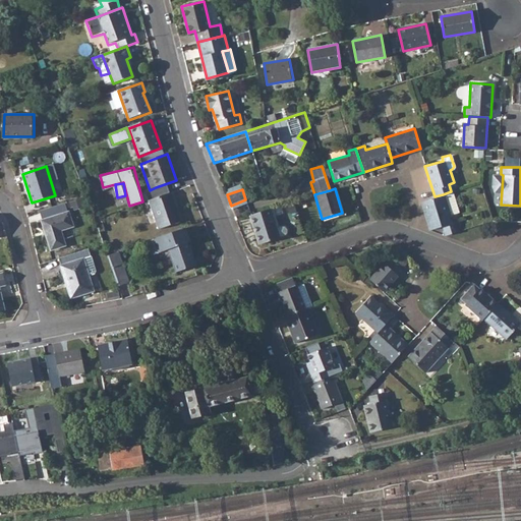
[(451,191),(443,194),(450,214),(457,212),(451,191)]
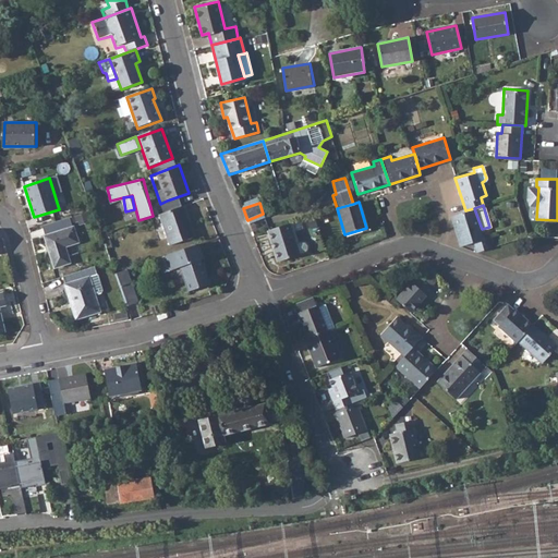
[(159,216),(160,217),(168,239),(170,246),(197,237),(193,225),(191,226),(184,206),(159,216)]
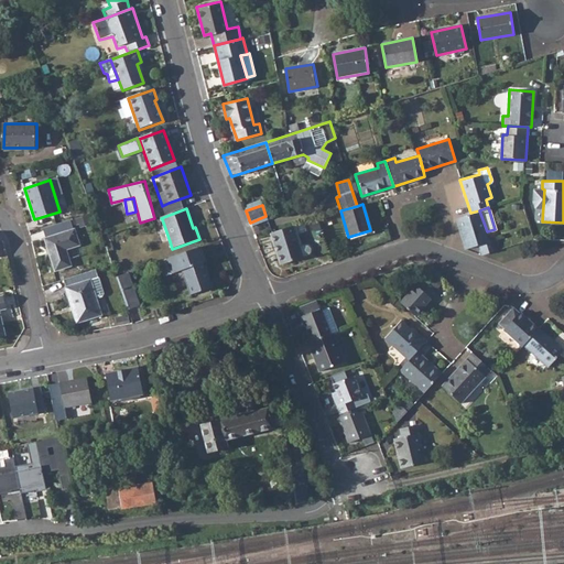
[(464,248),(478,243),(481,255),(497,249),(494,239),(489,240),(487,231),(479,210),(470,213),(454,218),(464,248)]
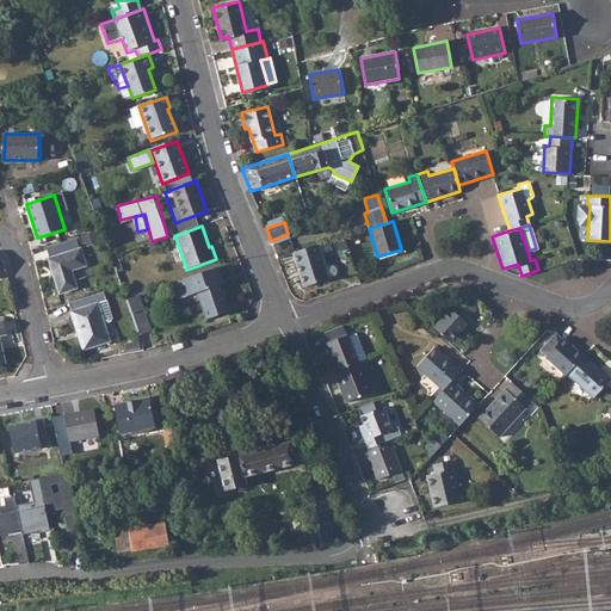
[(176,264),(184,261),(176,238),(167,241),(176,264)]
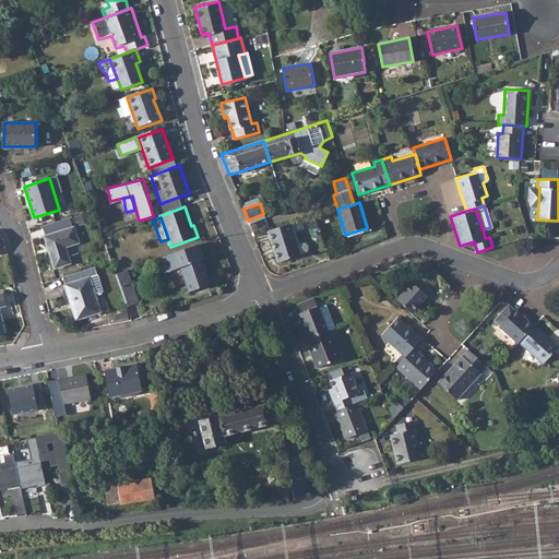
[(269,230),(278,261),(300,254),(300,253),(298,245),(290,223),(269,230)]
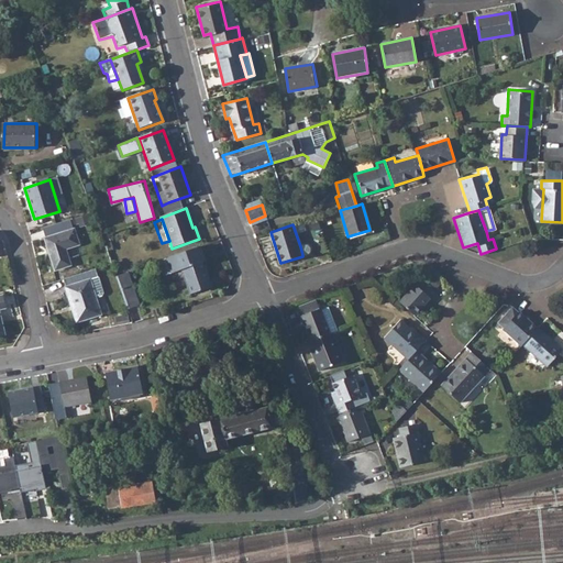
[(46,238),(56,269),(70,265),(65,249),(79,243),(74,228),(46,238)]
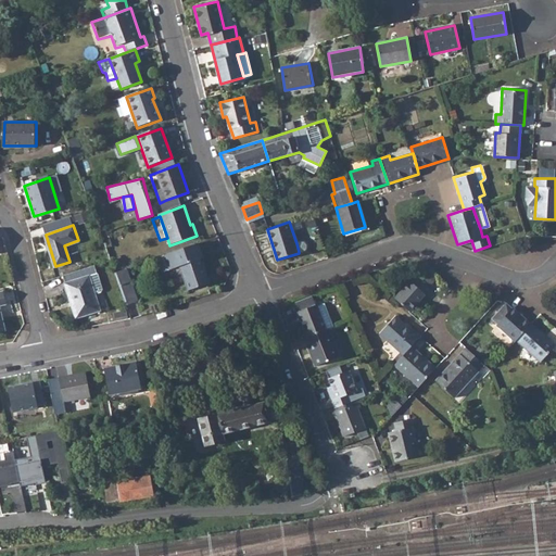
[(297,243),(299,252),(304,251),(305,245),(301,241),(297,243)]
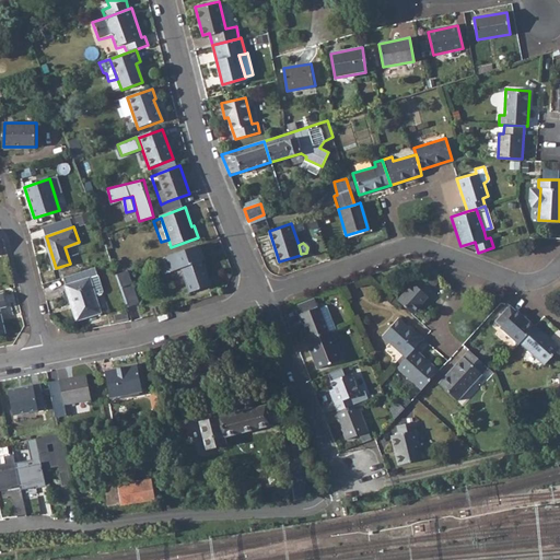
[(181,269),(189,293),(210,286),(201,261),(203,260),(199,245),(165,258),(171,272),(181,269)]
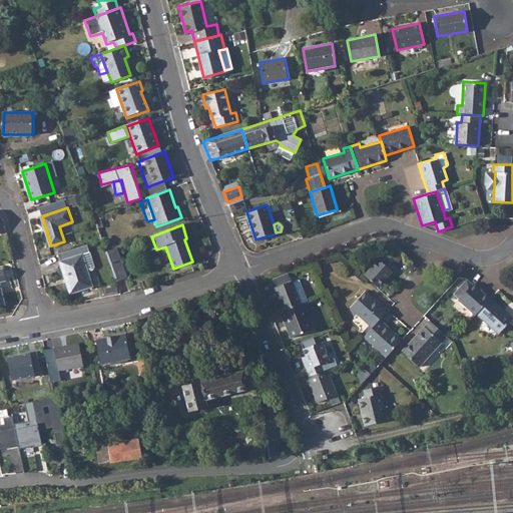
[(156,249),(151,236),(144,238),(149,252),(156,249)]
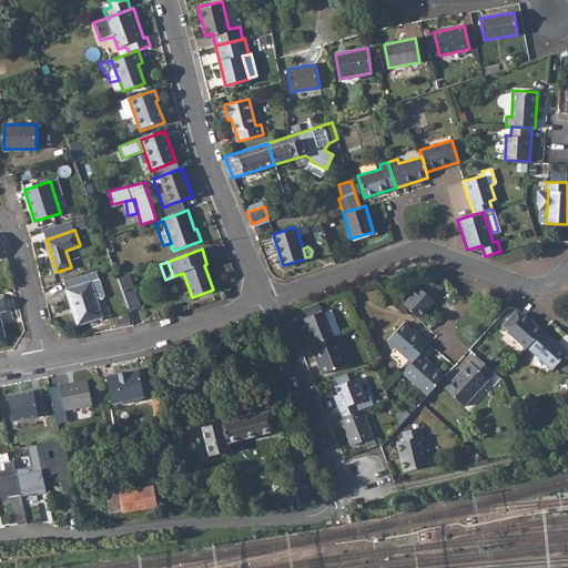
[(97,300),(92,285),(91,283),(97,281),(100,281),(97,272),(66,282),(68,290),(66,290),(77,325),(102,317),(97,300)]
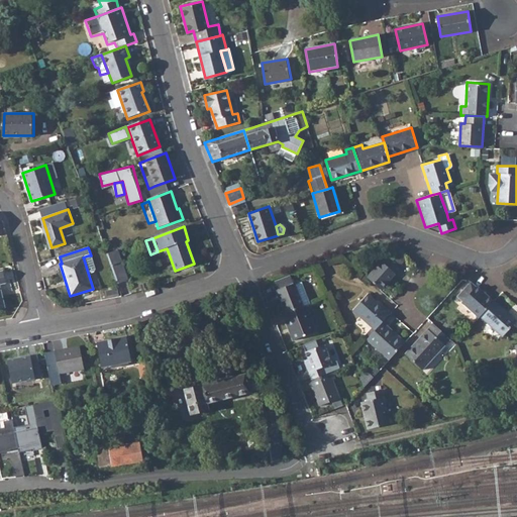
[(121,264),(117,251),(107,254),(111,267),(121,264)]
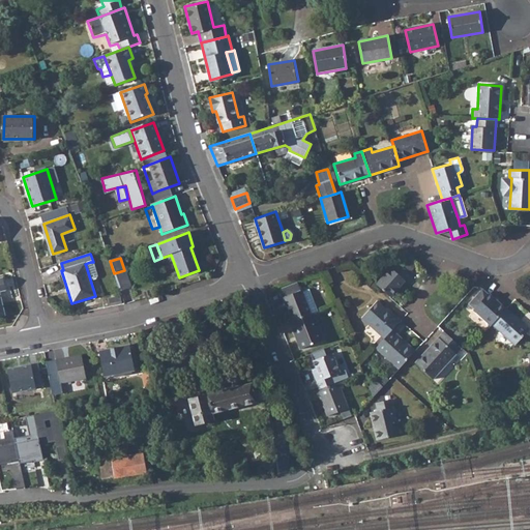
[(95,278),(90,262),(85,264),(86,266),(90,280),(95,278)]
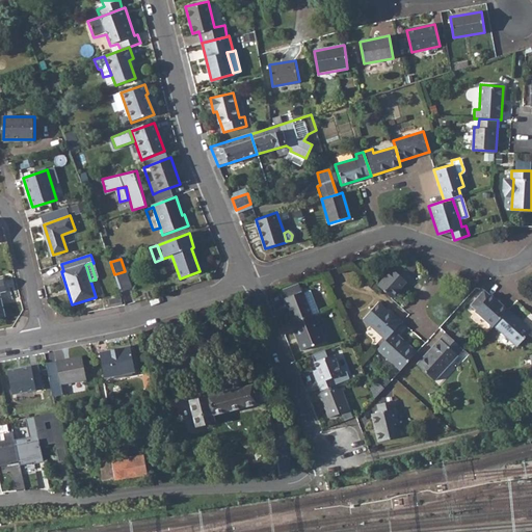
[(378,285),(392,298),(406,281),(405,281),(411,273),(399,264),(394,270),(393,269),(378,285)]
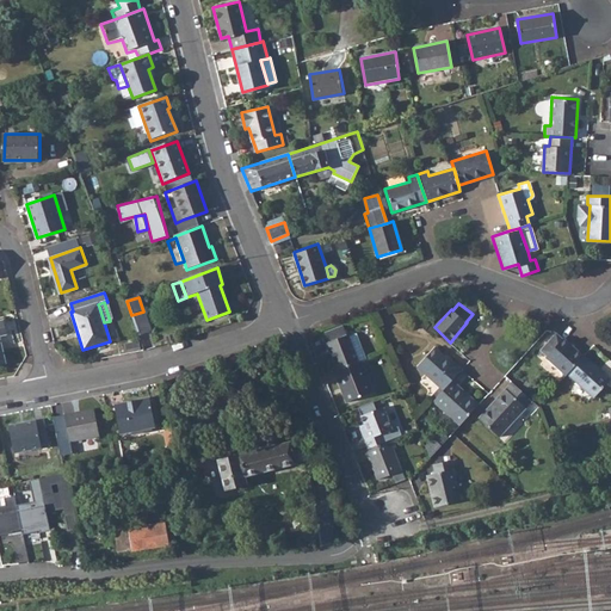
[(152,333),(143,312),(131,315),(140,337),(152,333)]
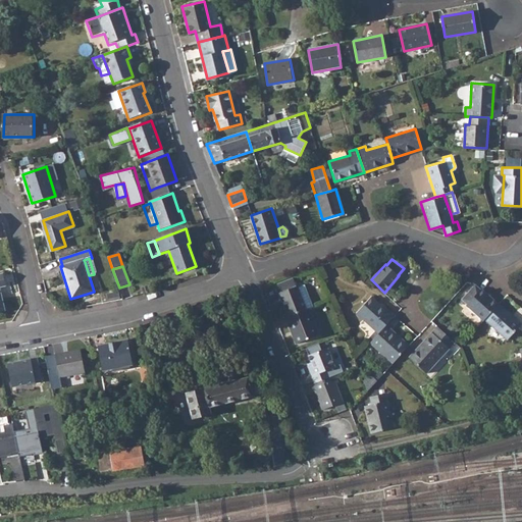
[(278,294),(288,317),(307,310),(297,286),(297,285),(296,286),(293,278),(276,284),(279,293),(278,294)]
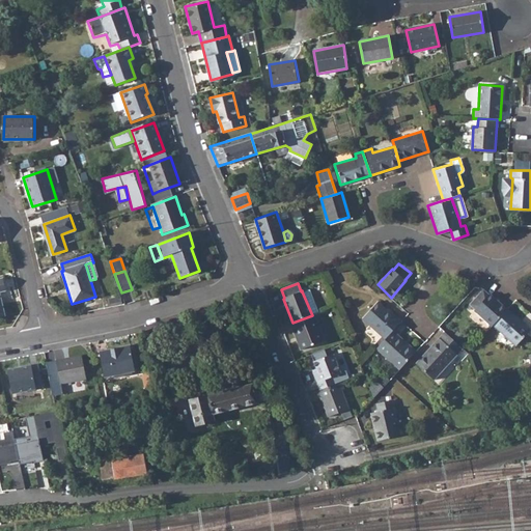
[(309,288),(302,291),(312,315),(314,315),(318,313),(309,288)]
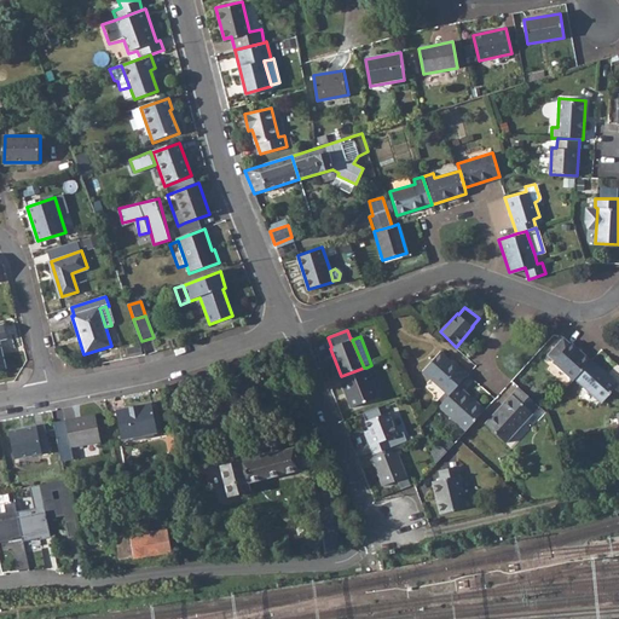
[(555,362),(574,380),(576,379),(593,362),(572,342),(572,343),(565,337),(549,354),(555,360),(555,362)]
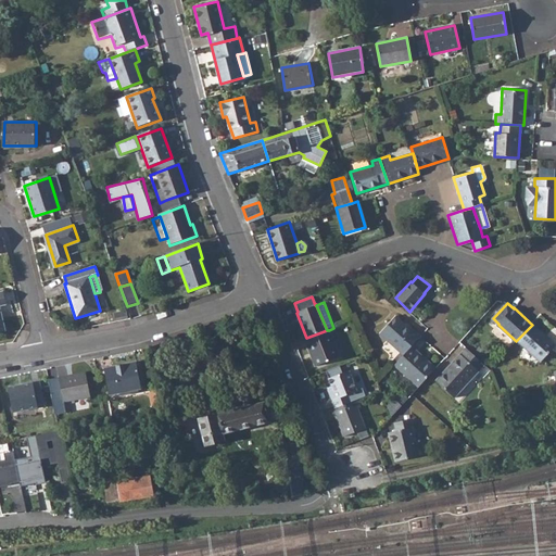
[(381,333),(405,355),(412,346),(421,337),(408,324),(407,325),(396,315),(381,333)]
